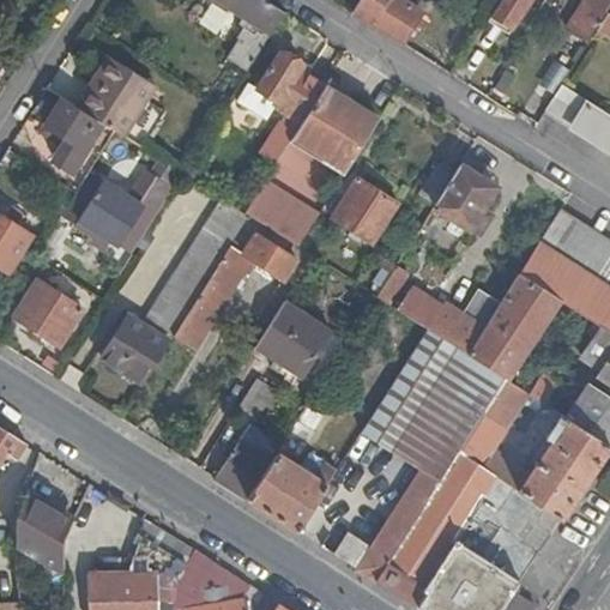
[(241,40),(231,55),(249,67),(285,11),(267,0),(218,0),(225,5),(223,8),(241,20),(245,17),(249,20),(237,37),(241,40)]
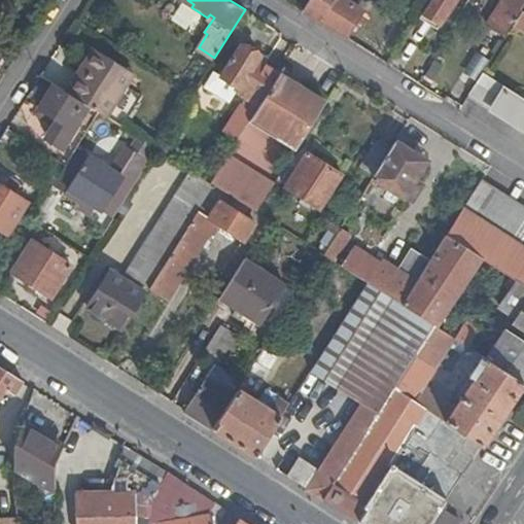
[(307,0),(302,9),(320,20),(333,0),(307,0)]
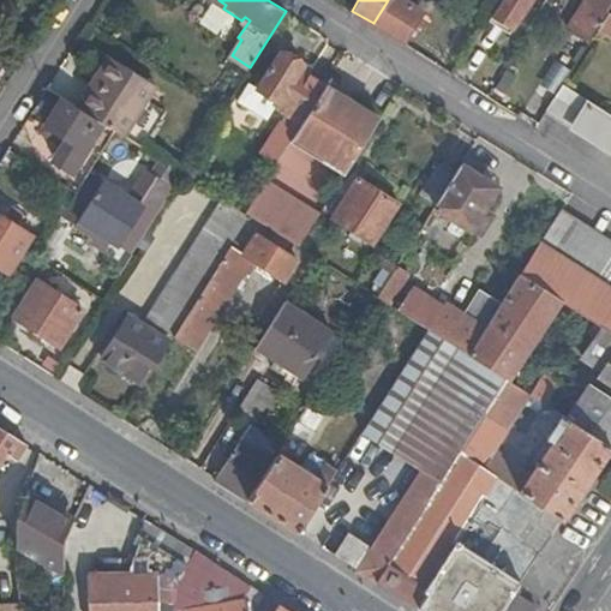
[(388,0),(373,23),(402,41),(423,10),(415,5),(418,0),(388,0)]
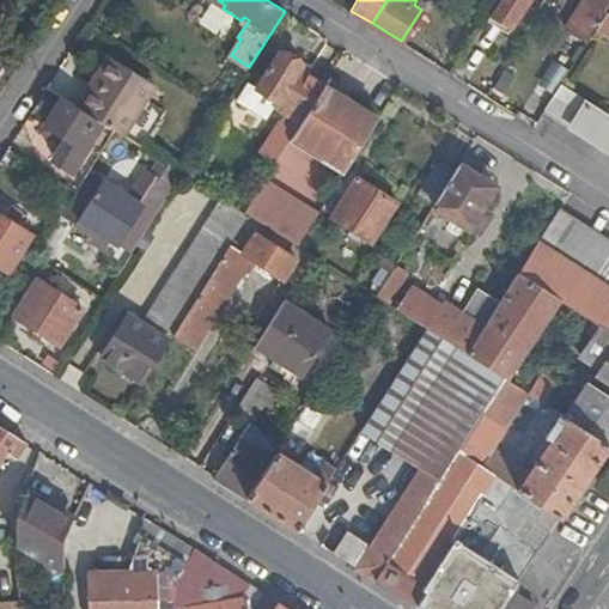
[(500,0),(492,14),(510,26),(525,0),(500,0)]
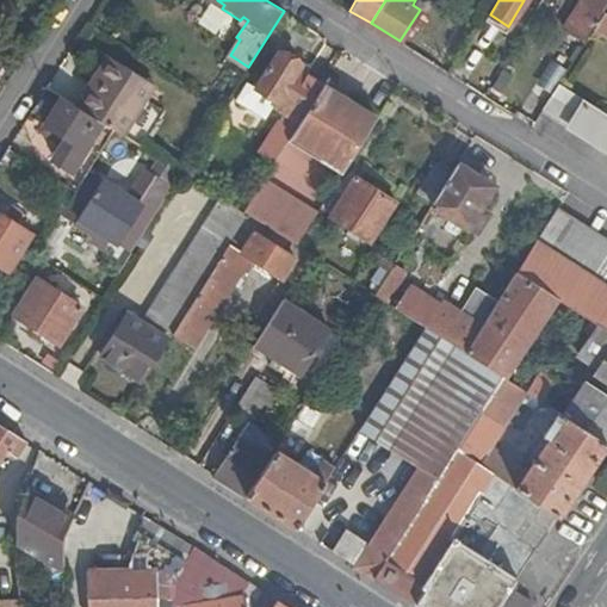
[(581,0),(564,28),(584,42),(593,29),(604,12),(606,7),(606,0),(581,0)]
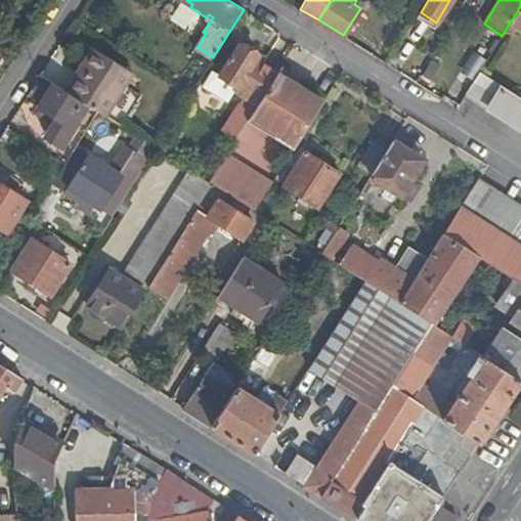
[(520,12),(518,10),(509,25),(520,32),(520,12)]
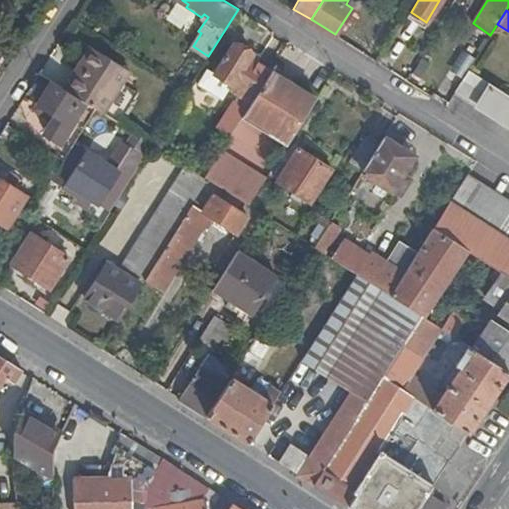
[(242,101),(245,98),(252,102),(271,72),(271,71),(251,59),(254,54),(235,42),(213,77),(230,89),(227,94),(236,99),(237,99),(242,101)]
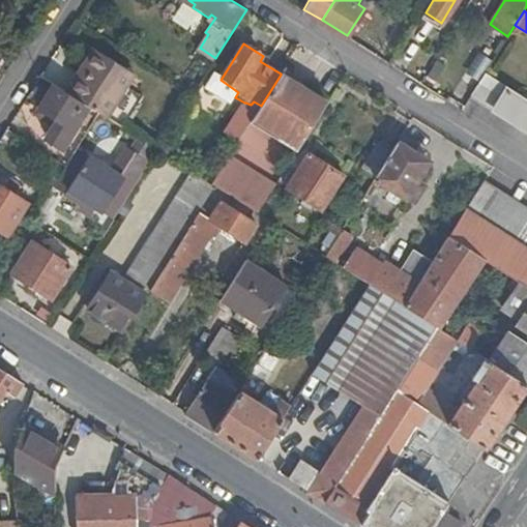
[(100,51),(95,47),(81,71),(86,75),(100,51)]
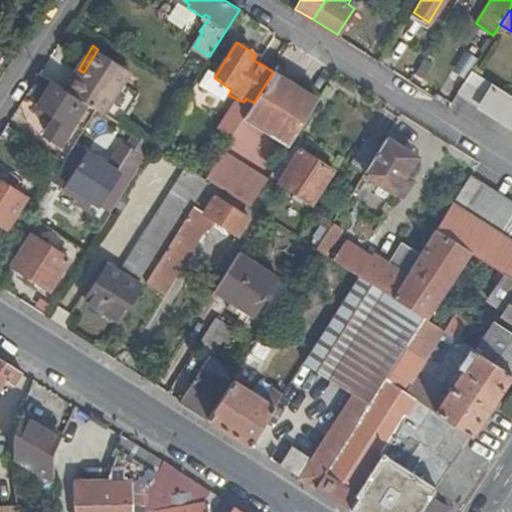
[(83,72),(78,69),(65,90),(88,105),(96,110),(106,116),(133,70),(98,49),(83,72)]
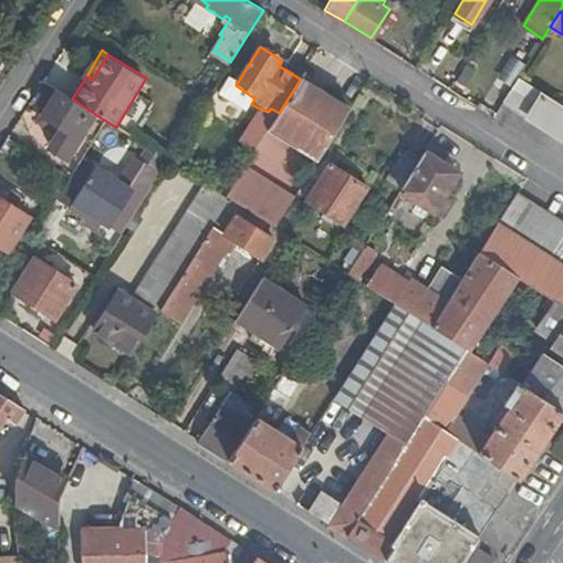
[(503,100),(562,136),(562,103),(519,76),(503,100)]
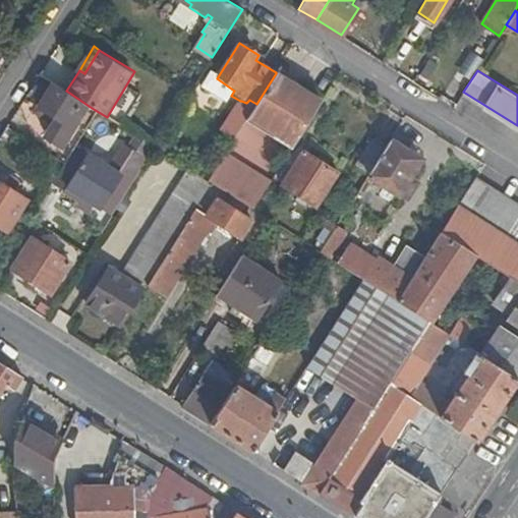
[(276,73),(256,104),(248,116),(294,145),(321,101),(276,73)]
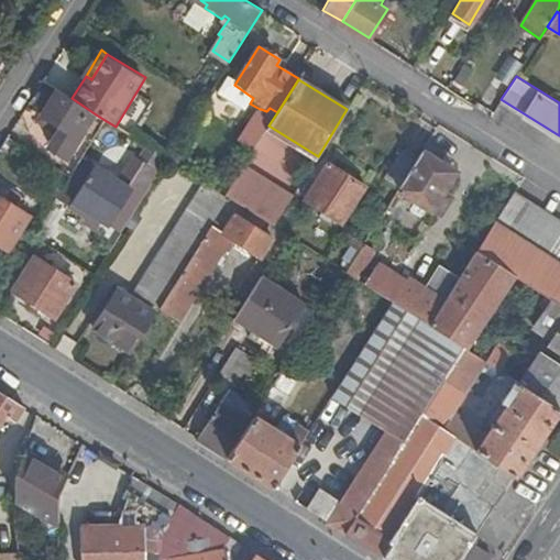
[(57,88),(42,113),(62,127),(57,133),(48,146),(67,158),(92,120),(96,114),(72,98),(57,88)]
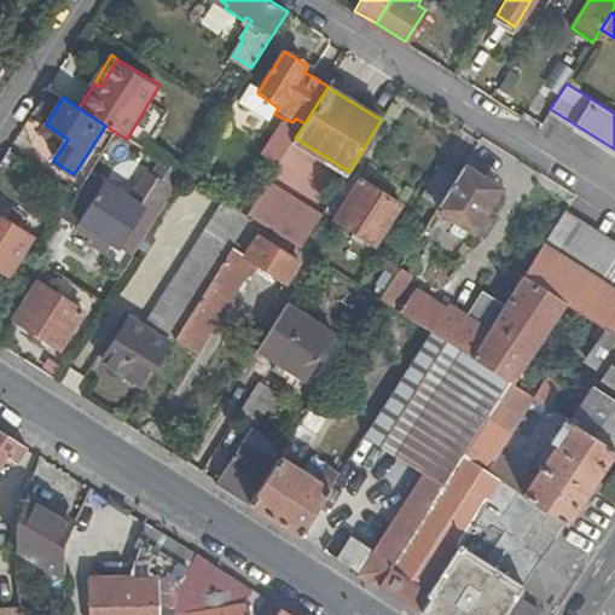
[(46,125),(41,133),(63,146),(68,139),(46,125)]
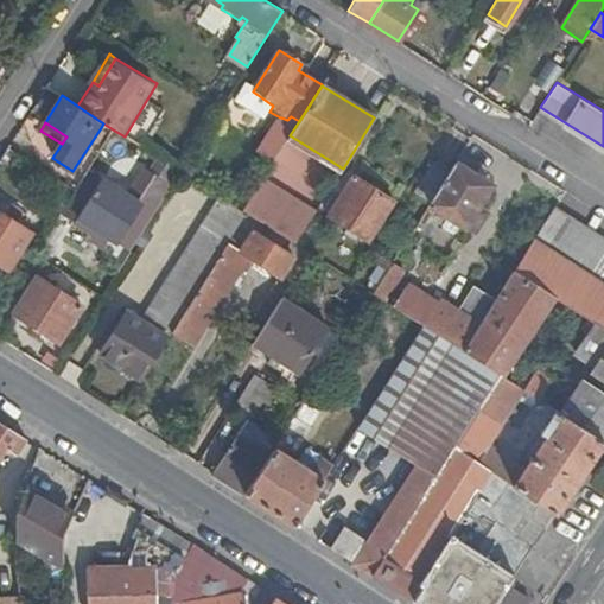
[(103,124),(100,129),(109,135),(113,129),(103,124)]
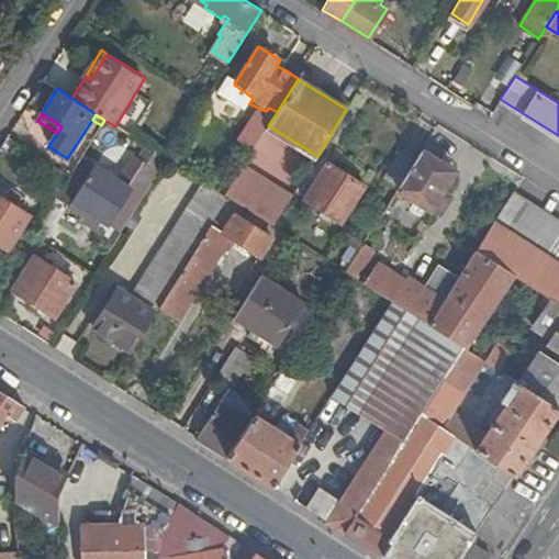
[(167,160),(153,151),(147,160),(161,169),(167,160)]
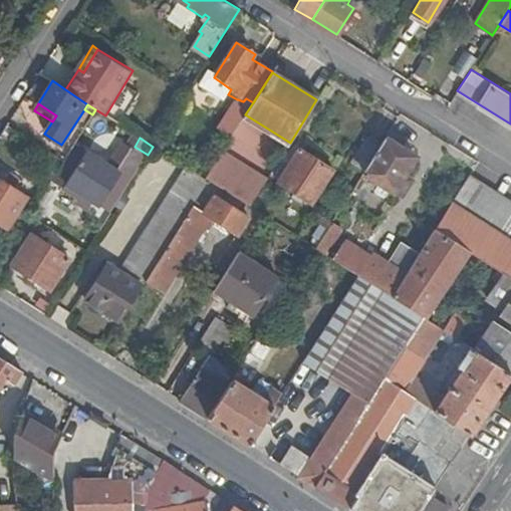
[(366,138),(351,163),(364,171),(379,146),(366,138)]
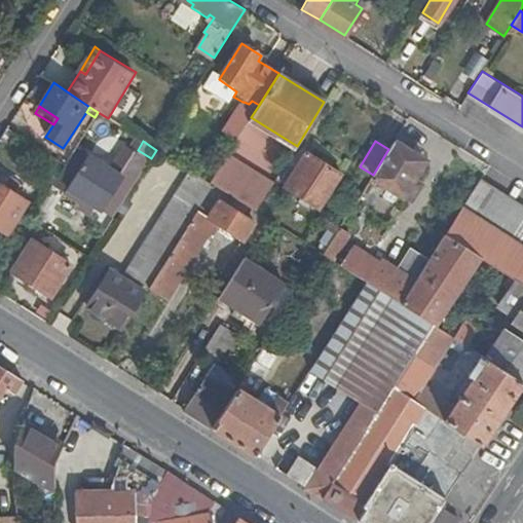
[(394,142),(388,149),(373,175),(372,177),(411,200),(421,185),(414,179),(424,161),(394,142)]
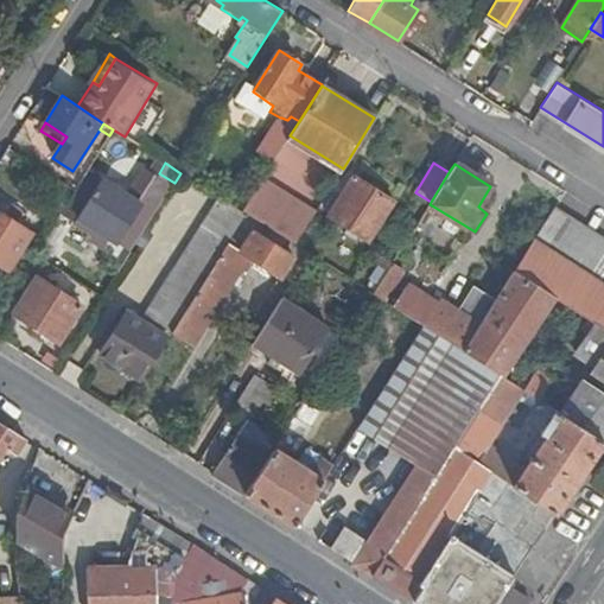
[(144,198),(91,166),(67,205),(119,237),(144,198)]
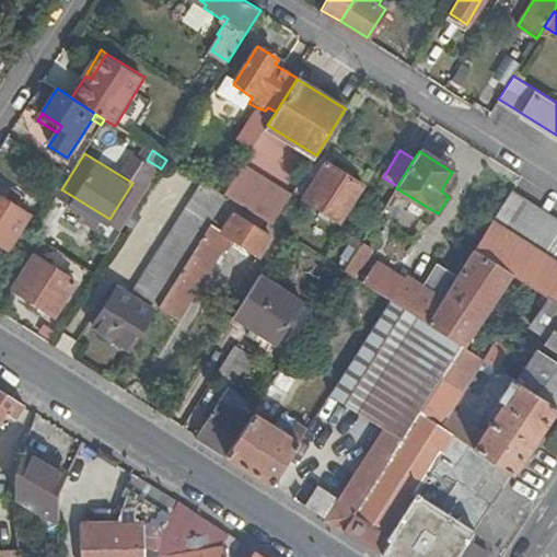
[(340,220),(362,185),(326,163),(304,197),(340,220)]
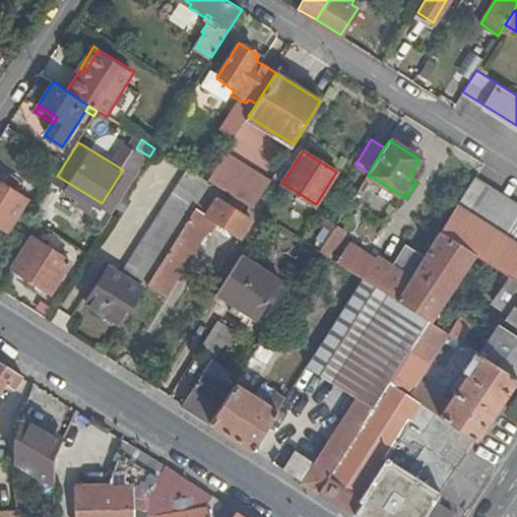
[(269,183),(223,154),(207,181),(211,183),(253,208),(269,183)]
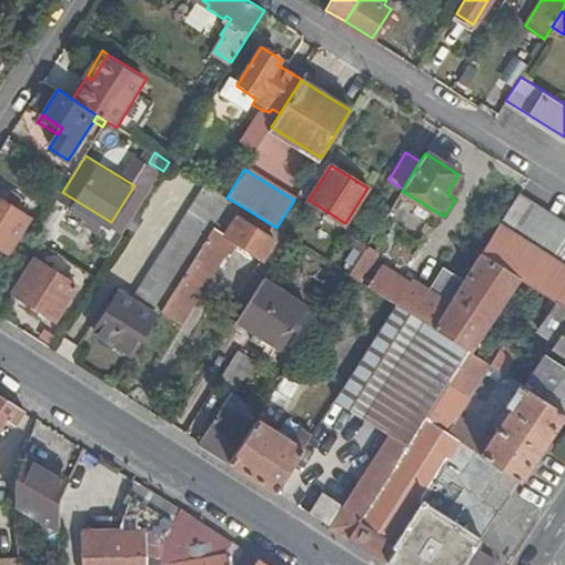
[(114,290),(91,329),(133,355),(160,312),(224,210),(231,200),(226,198),(202,182),(129,298),(114,290)]
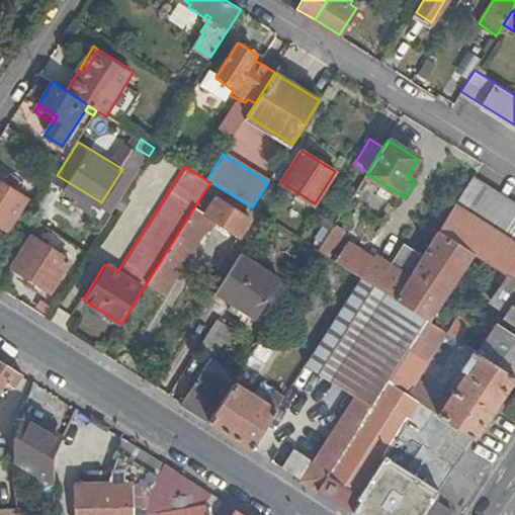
[(463,191),(439,231),(475,252),(510,275),(513,277),(514,278),(514,200),(474,175),(463,191)]
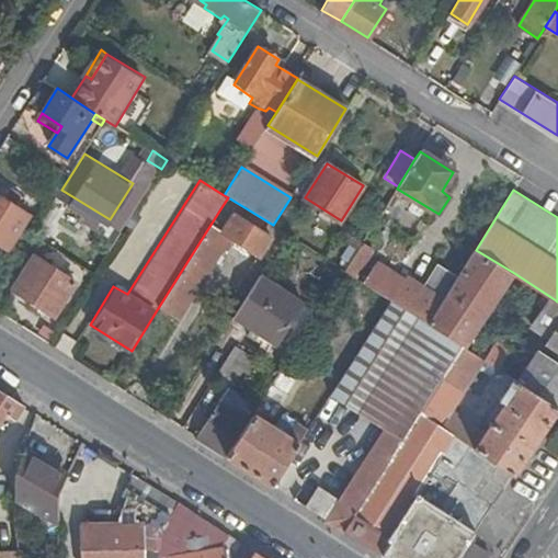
[(0,195),(0,241),(7,247),(26,214),(13,205),(15,201),(4,194),(2,197),(0,195)]
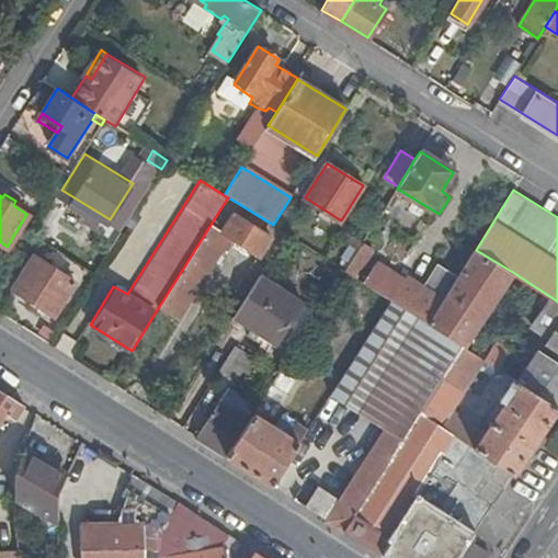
[(280,245),(221,207),(158,308),(177,319),(220,248),(224,250),(231,238),(269,262),(280,245)]
